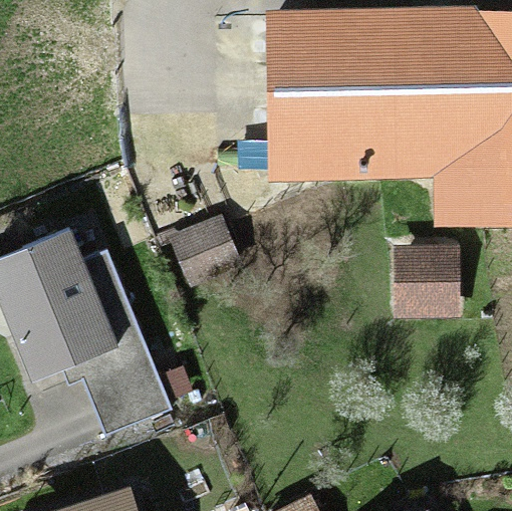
[(511,7),(261,9),(262,176),(427,175),(427,226),(511,225),(511,7)]
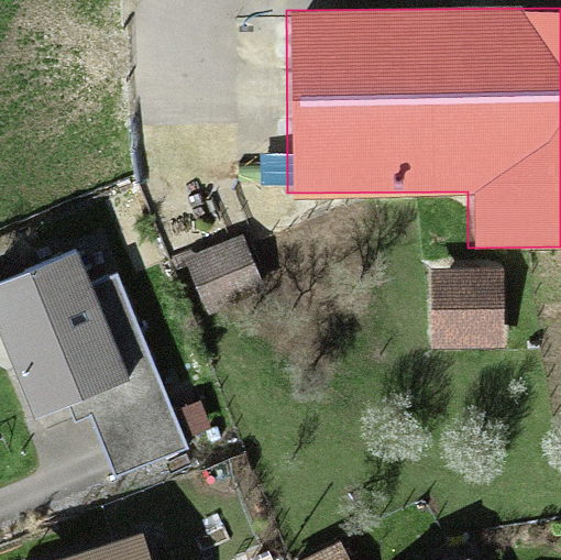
[(242,239),(190,257),(209,308),(261,289),(242,239)]
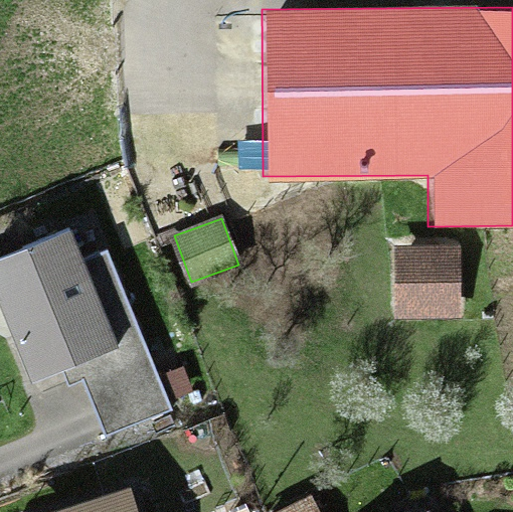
[(0,257),(0,301),(31,382),(77,364),(105,434),(171,407),(108,248),(83,258),(72,228),(0,257)]
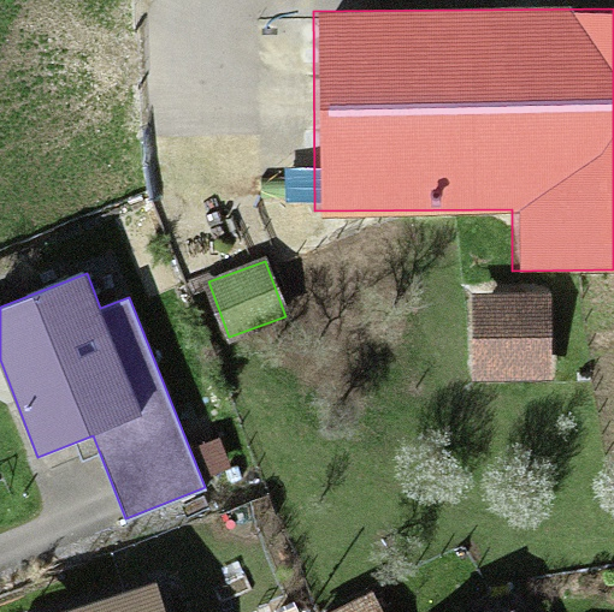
[(545,295),(478,296),(479,369),(547,369),(545,295)]
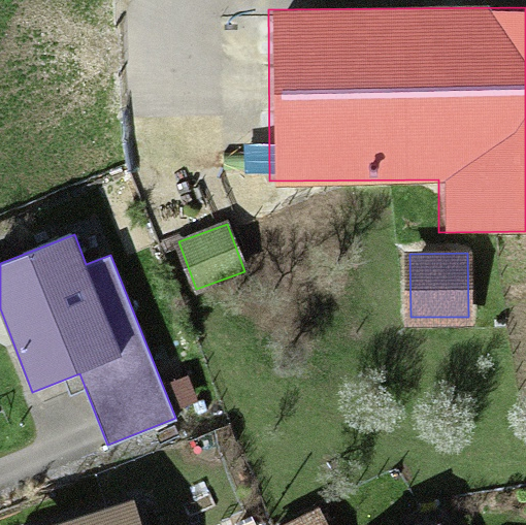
[(57,524),(142,524),(134,500),(57,524)]
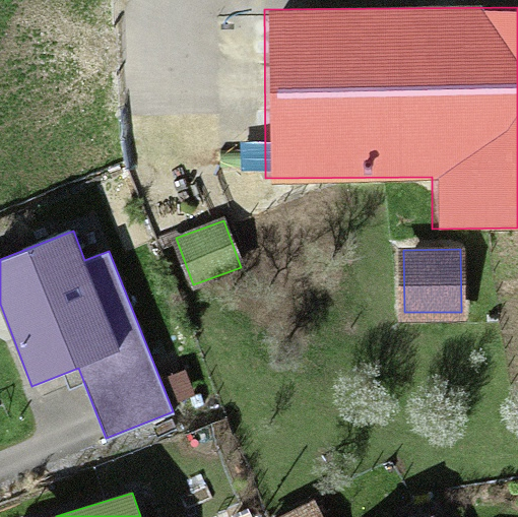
All buildings are outlined.
